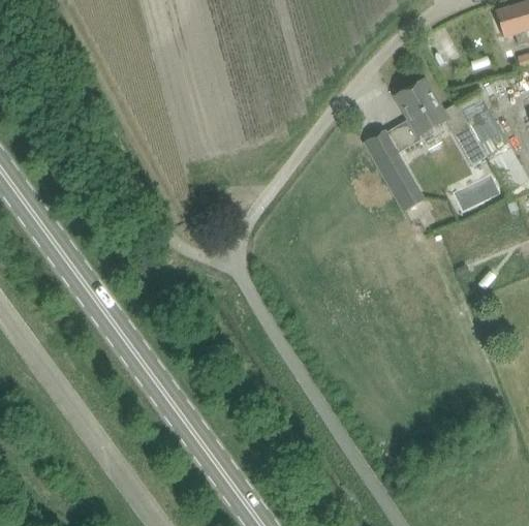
[(525,0),(496,9),(504,35),(516,32),(519,44),(528,40),(528,0),(525,0)]
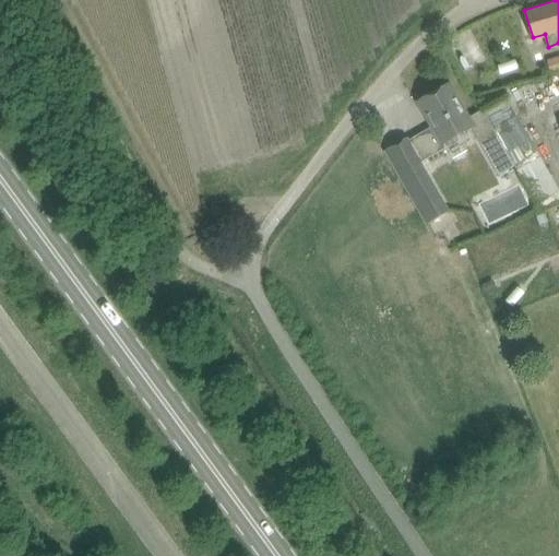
[(418,99),(429,118),(432,125),(412,137),(424,158),(444,146),(442,142),(472,126),(498,172),(513,163),(482,108),(468,116),(450,82),(418,99)]
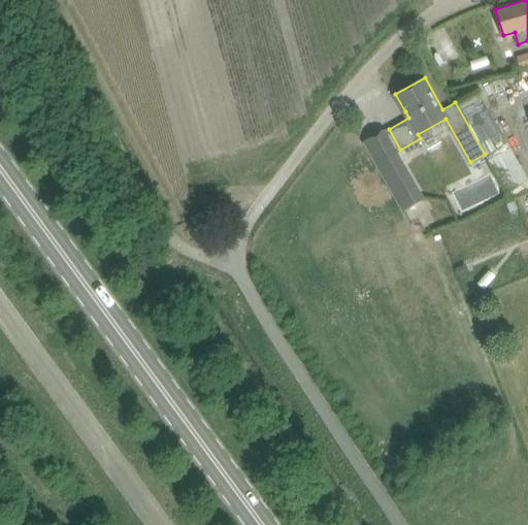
[(384,129),(364,140),(403,209),(423,198),(384,129)]
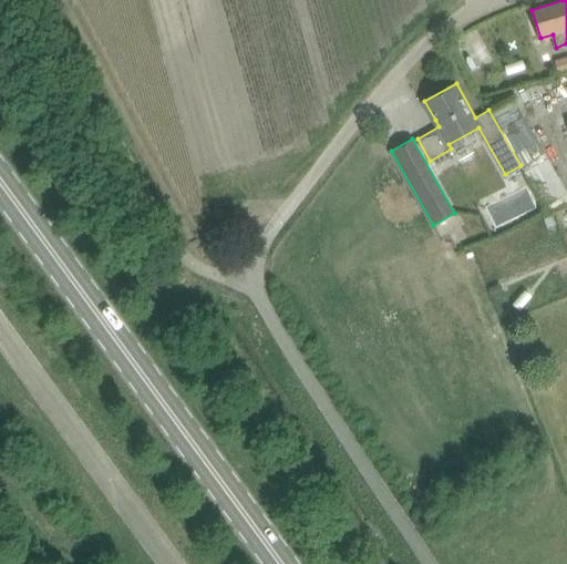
[(553,214),(544,217),(548,231),(557,227),(553,214)]
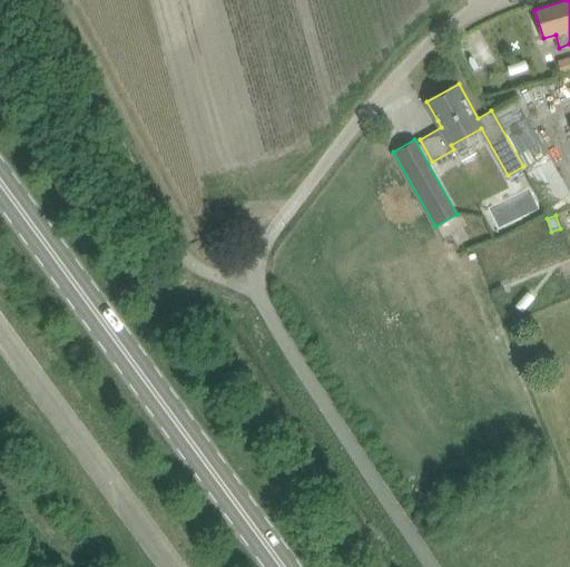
[(501,285),(492,289),(494,296),(504,292),(501,285)]
